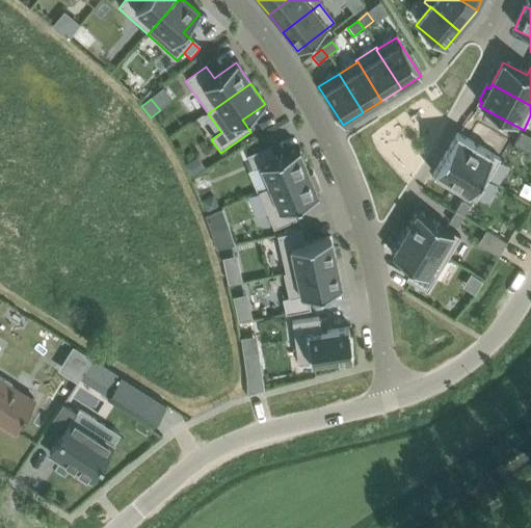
[(197,121),(208,137),(218,131),(208,114),(197,121)]
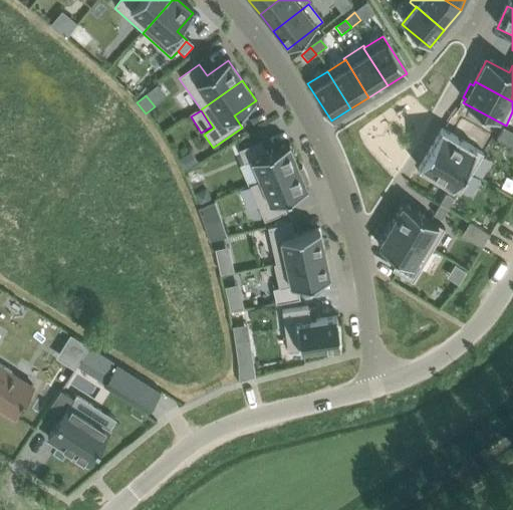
[(487,122),(481,133),(497,143),(503,132),(487,122)]
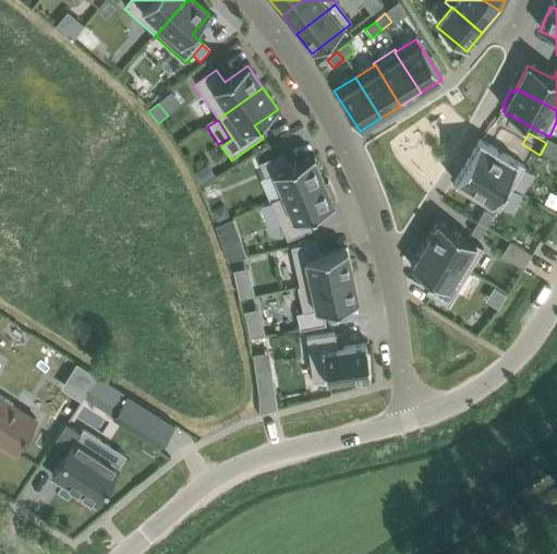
[(480,143),(467,164),(511,191),(524,170),(480,143)]
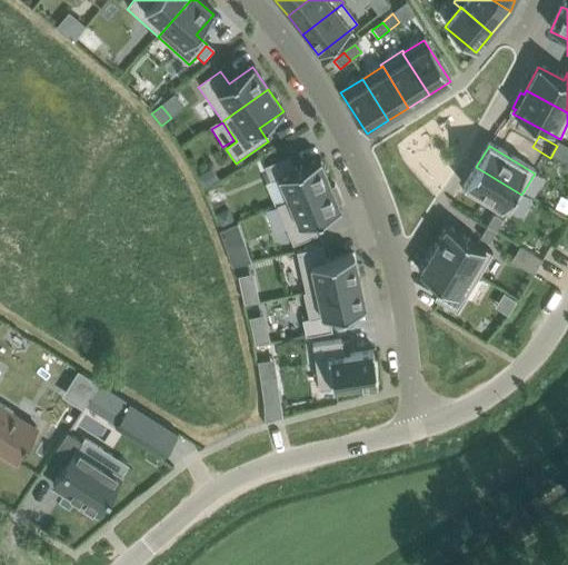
[(521,147),(516,156),(528,162),(532,154),(521,147)]
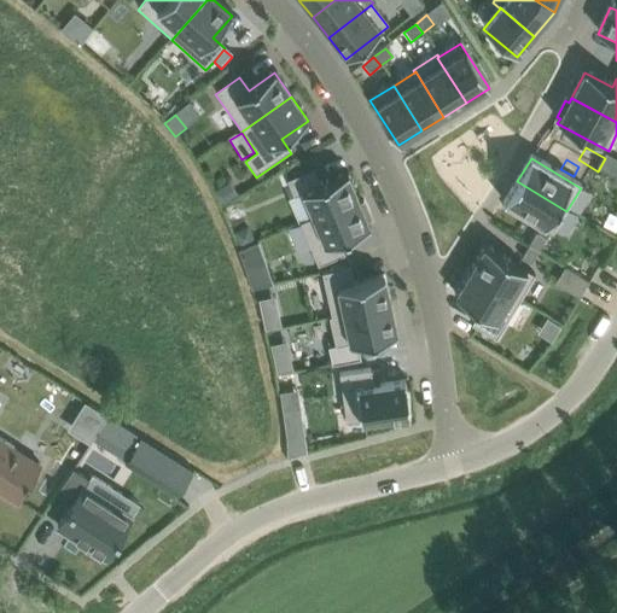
[(314,171),(286,182),(294,199),(302,196),(313,220),(300,225),(300,226),(358,202),(348,176),(347,175),(345,175),(320,186),(314,171)]
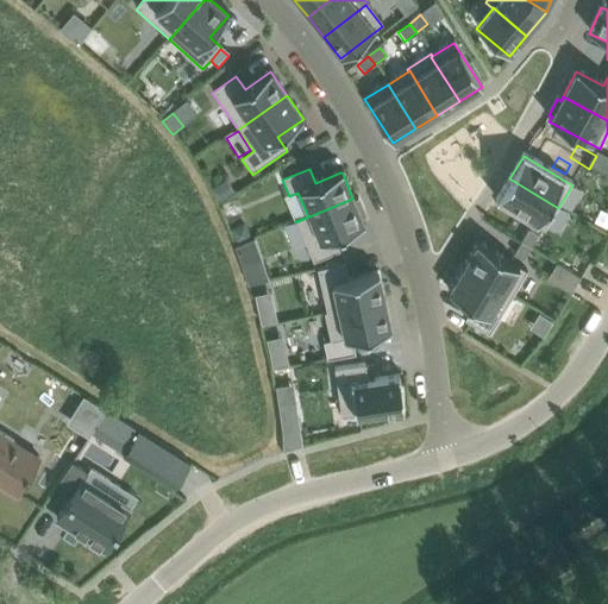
[(509,178),(495,201),(545,231),(558,208),(509,178)]
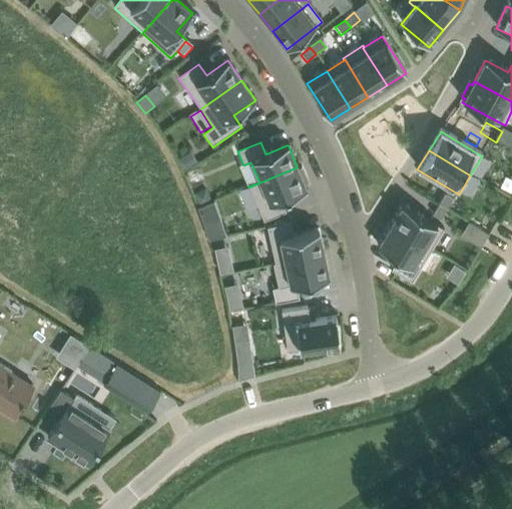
[(189,153),(178,160),(186,171),(196,164),(189,153)]
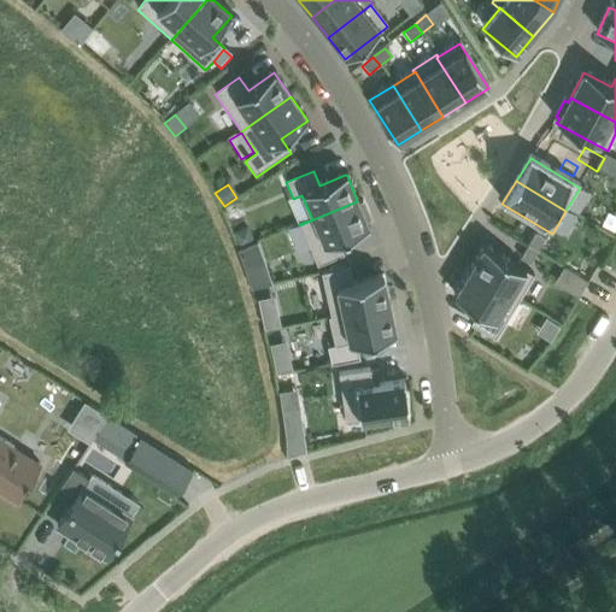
[(357,201),(299,225),(317,268),(344,257),(338,241),(369,228),(369,227),(368,227),(367,223),(370,221),(363,205),(359,206),(357,201)]
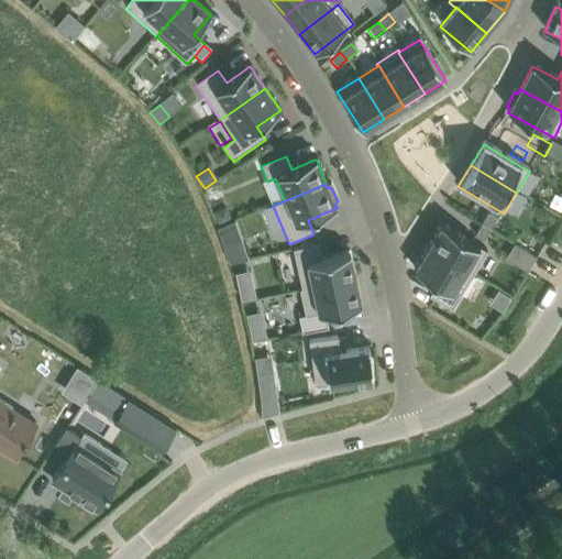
[(221,210),(212,214),(218,226),(230,221),(227,212),(221,210)]
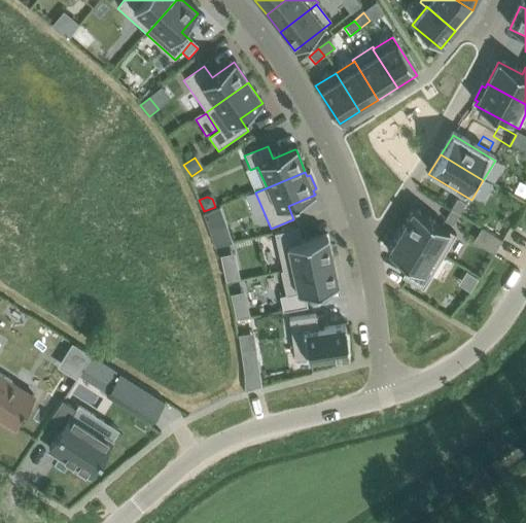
[(457,201),(451,212),(459,216),(465,206),(457,201)]
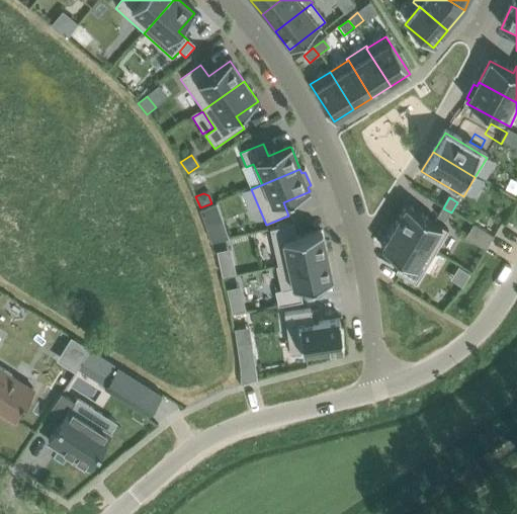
[(405,208),(394,229),(435,254),(447,233),(406,207),(405,208)]
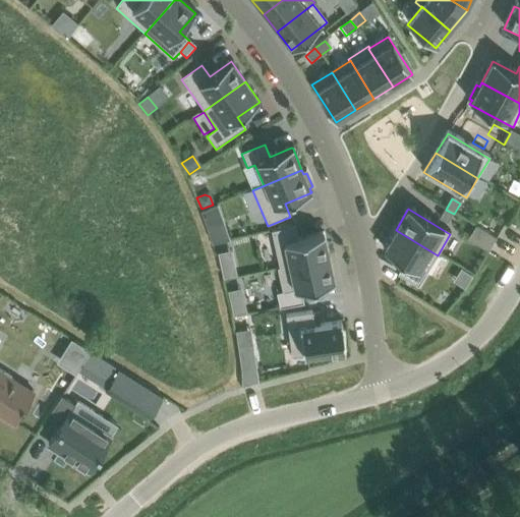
[(446,210),(439,220),(447,225),(454,214),(446,210)]
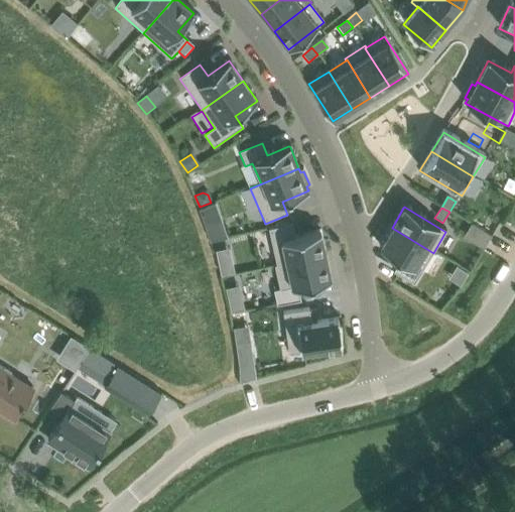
[(220,225),(205,230),(210,243),(226,240),(220,225)]
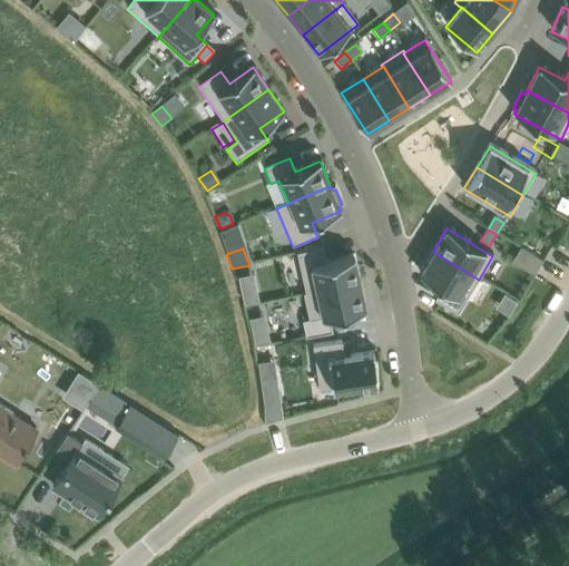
[(323,249),(296,254),(305,294),(303,295),(303,296),(305,295),(360,283),(354,257),(326,263),(323,249)]
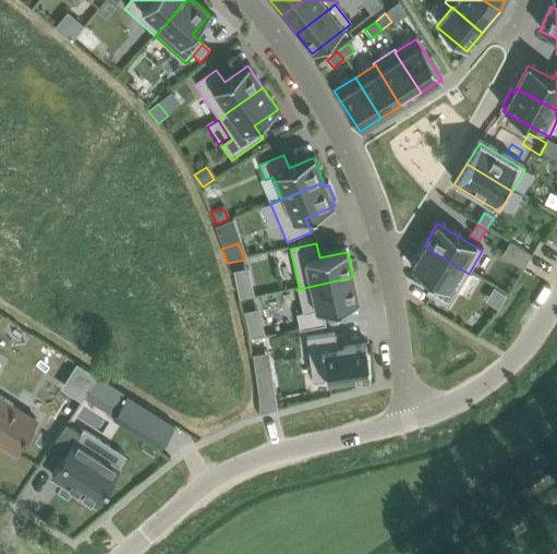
[(411,267),(410,268),(433,282),(425,296),(448,309),(469,274),(424,247),(411,267)]
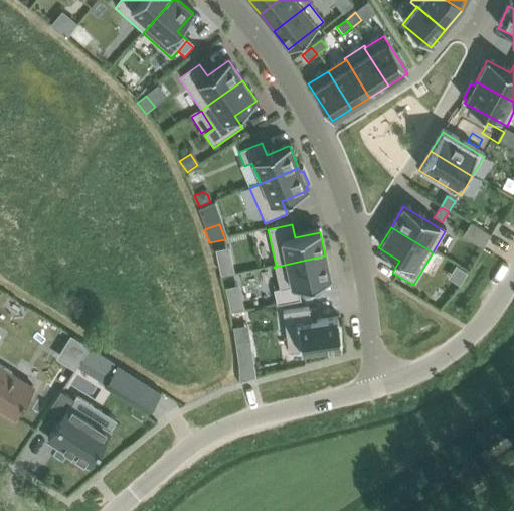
[(279,290),(273,291),(276,306),(300,302),(297,287),(330,280),(325,256),(276,267),(274,268),(279,290)]
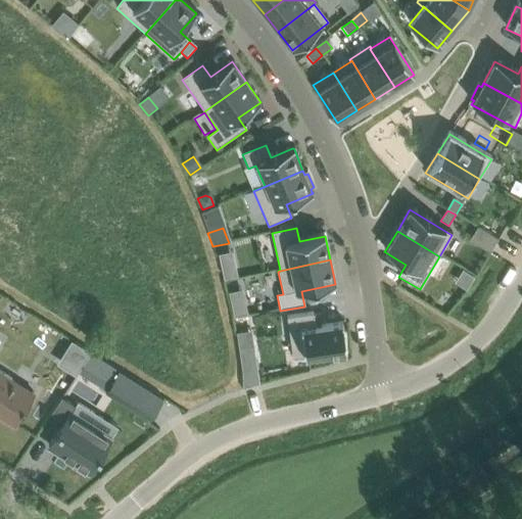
[(236,272),(222,275),(223,281),(237,278),(236,272)]
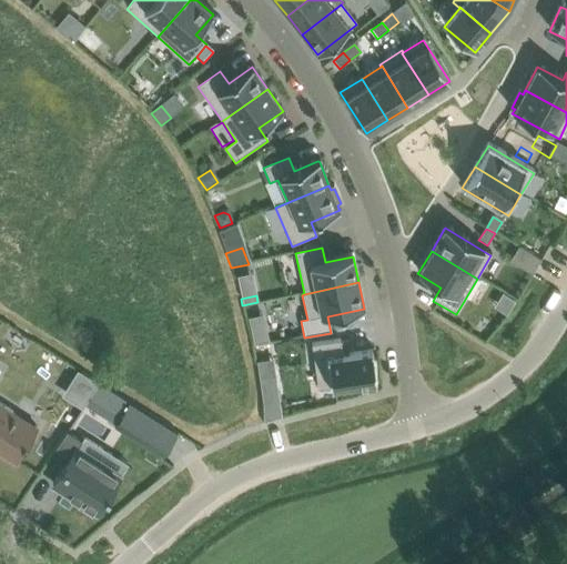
[(340,342),(312,346),(317,392),(335,389),(335,393),(352,391),(352,386),(376,383),(372,353),(342,358),(340,342)]
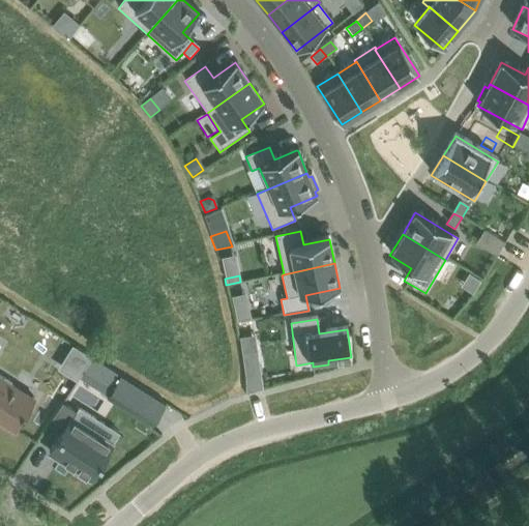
[(258,358),(242,360),(244,373),(260,371),(258,358)]
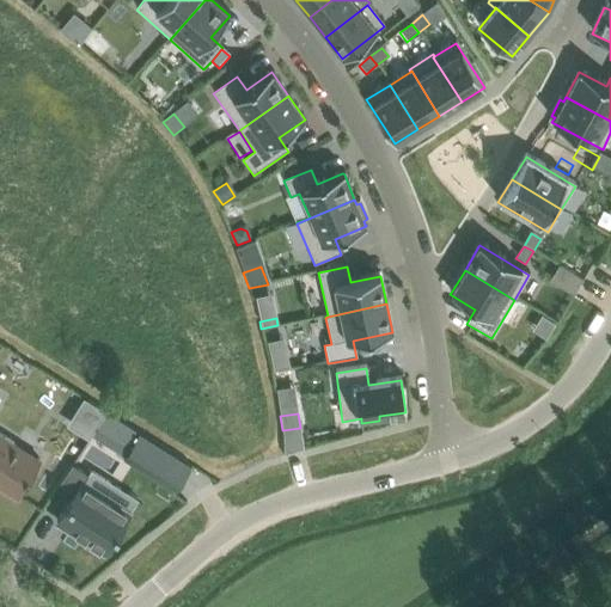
[(105,416),(91,437),(105,447),(120,424),(105,416)]
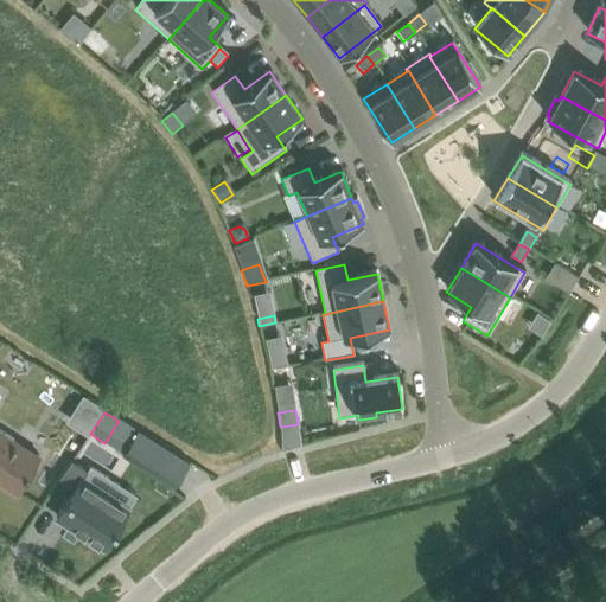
[(190,466),(138,433),(122,456),(174,490),(190,466)]
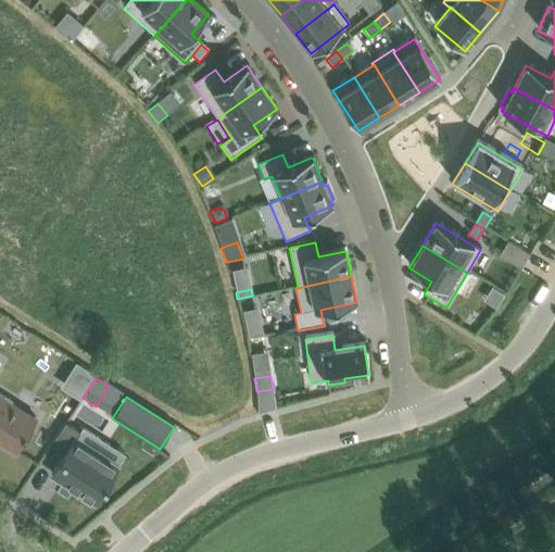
[(0,444),(15,454),(26,436),(36,421),(0,399),(0,444)]
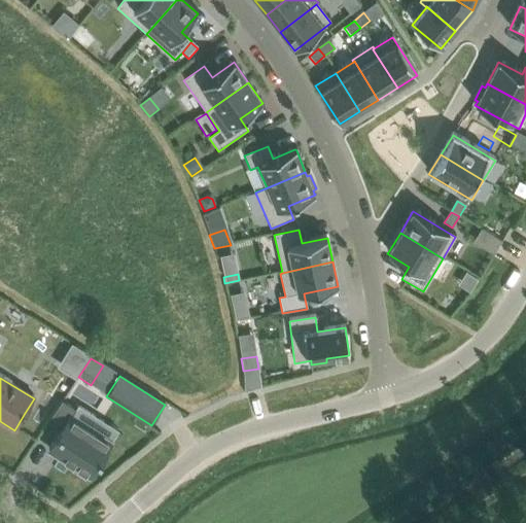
[(64,428),(48,451),(61,459),(60,460),(74,469),(72,473),(84,481),(86,478),(90,479),(111,445),(71,418),(75,411),(62,403),(51,420),(64,428)]
